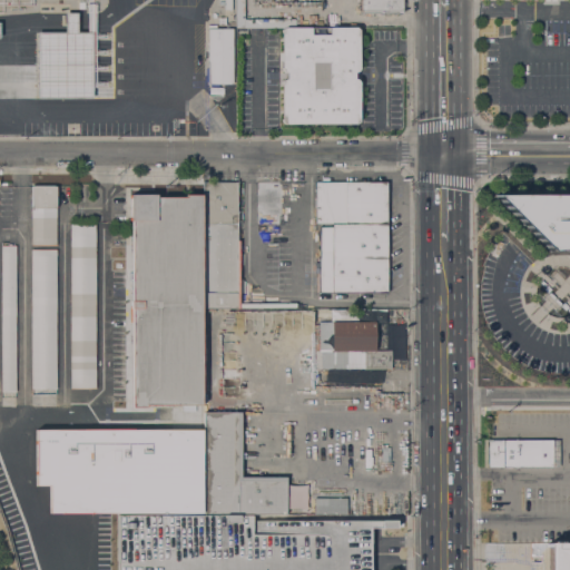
[(234,0),(243,0),(244,18),(294,18),(294,26),(234,27),(234,0)]
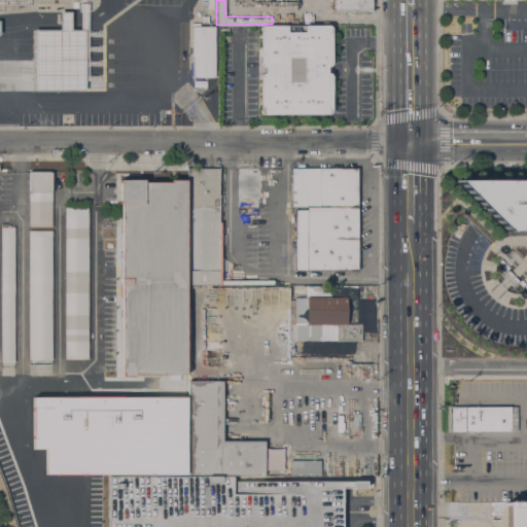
[(372,10),(372,12),(360,12),(360,14),(358,14),(354,14),(353,14),(353,12),(332,11),(332,0),(374,0),(374,10),(372,10)]
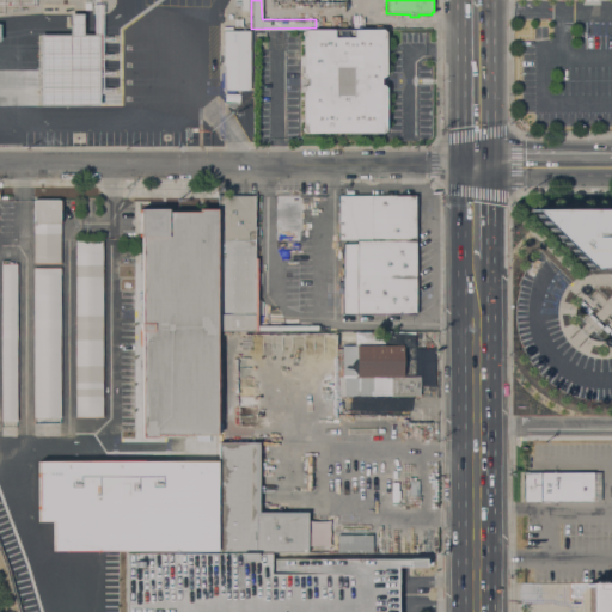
[(40,34),(71,34),(71,13),(83,13),(83,34),(98,34),(98,105),(40,105),(40,34)]
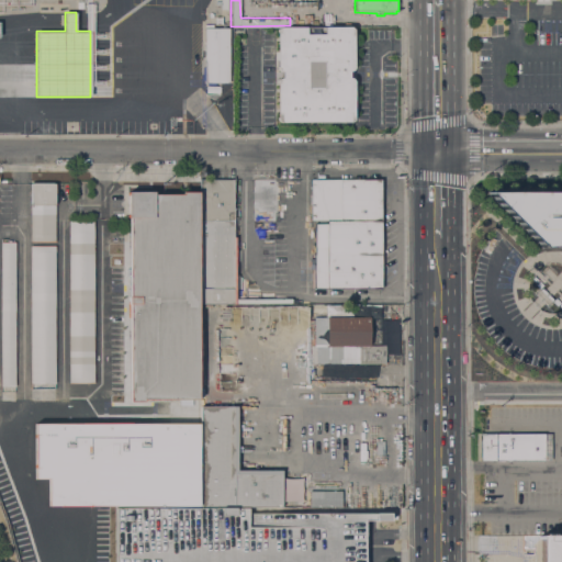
[(229,82),(215,82),(215,85),(206,85),(206,82),(204,82),(205,24),(213,24),(213,27),(229,27),(229,82)]
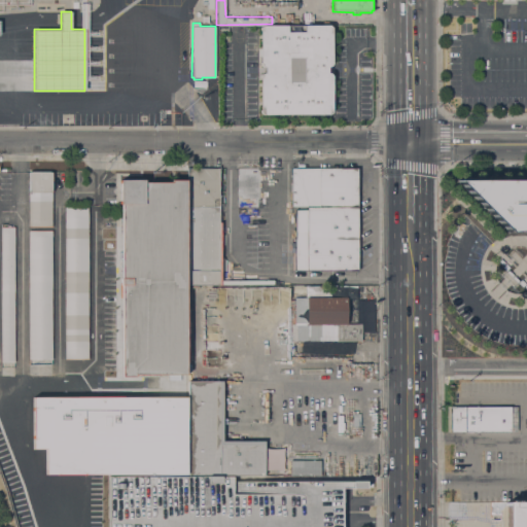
[(331,63),(330,65),(328,66),(326,66),(326,72),(329,73),(331,74),(331,111),(330,112),(327,113),(266,114),(261,113),(260,112),(260,109),(260,77),(260,75),(261,74),(265,72),(265,67),(262,66),(261,65),(260,62),(260,27),(261,26),(287,26),(287,31),(304,31),(304,26),(329,26),(331,27),(331,63)]
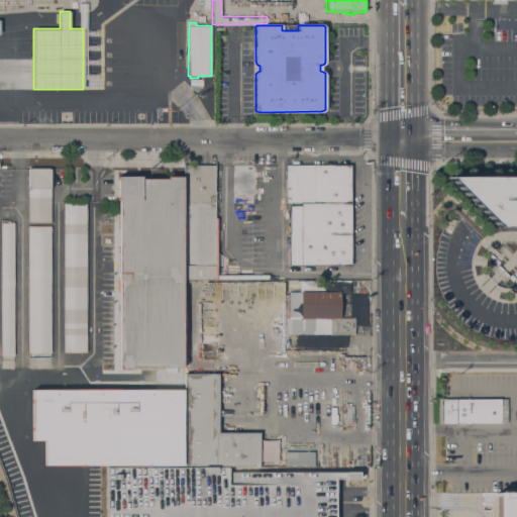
[(233,162),(242,162),(246,162),(252,162),(253,192),(233,192),(233,162)]
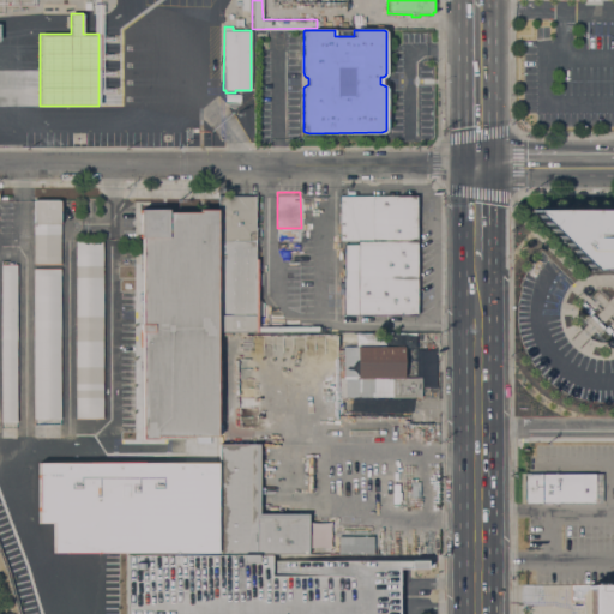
[(218,196),(262,196),(262,210),(256,210),(256,258),(258,258),(258,300),(262,300),(262,314),(258,314),(258,331),(218,331),(218,196)]
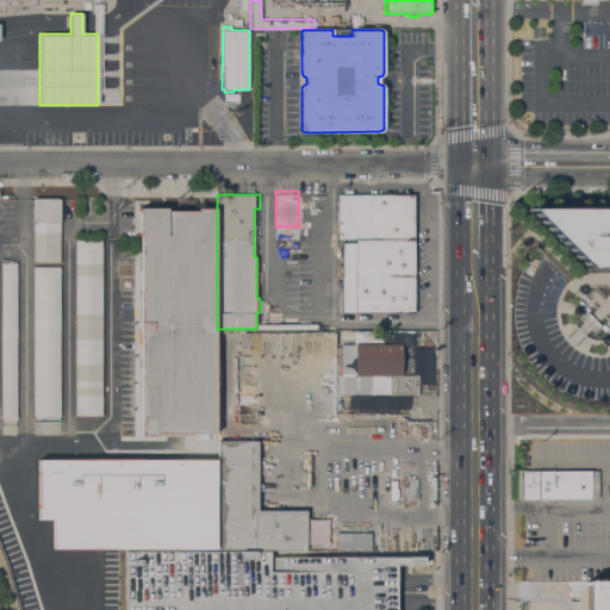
[(414,312),(340,312),(340,292),(336,292),(336,280),(341,280),(341,243),(355,243),(355,238),(337,238),(337,194),(415,194),(414,312)]
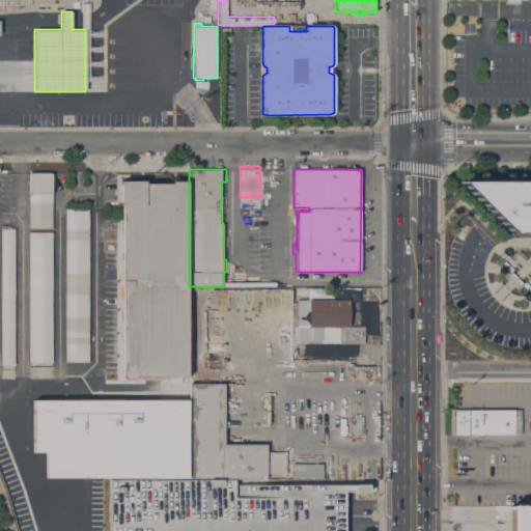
[(29,173),(52,173),(52,228),(29,228),(29,173)]
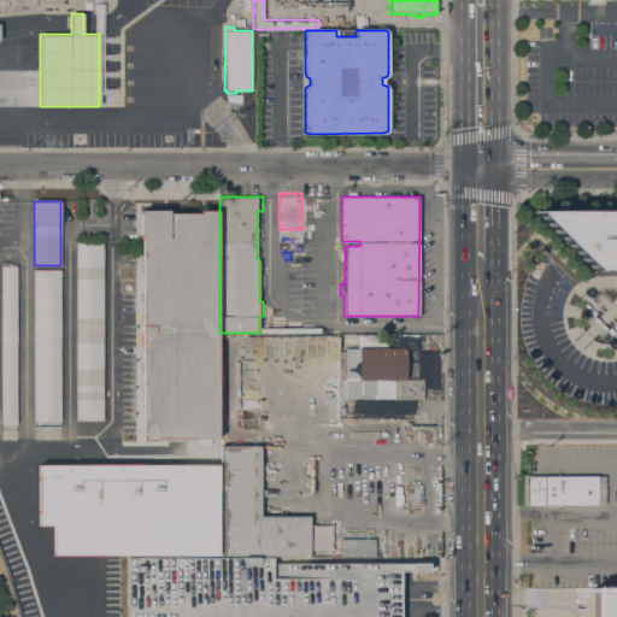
[(218,438),(158,438),(158,440),(142,440),(142,348),(140,348),(140,334),(142,334),(142,239),(140,239),(140,210),(169,210),(169,213),(200,212),(200,210),(217,210),(218,438)]
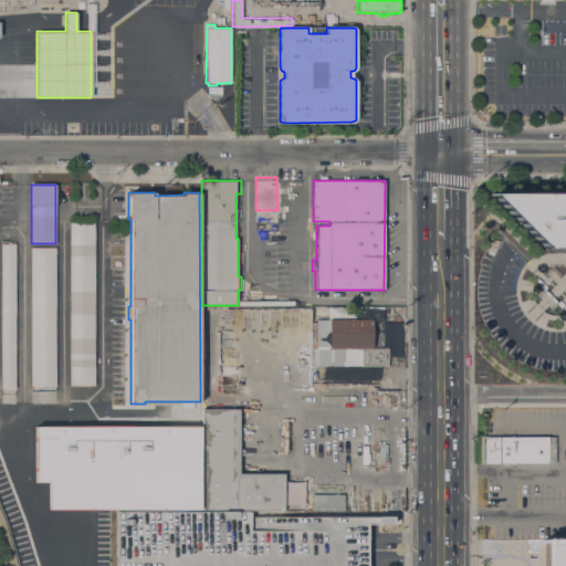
[(547,248),(492,194),(565,192),(565,248),(558,248),(547,248)]
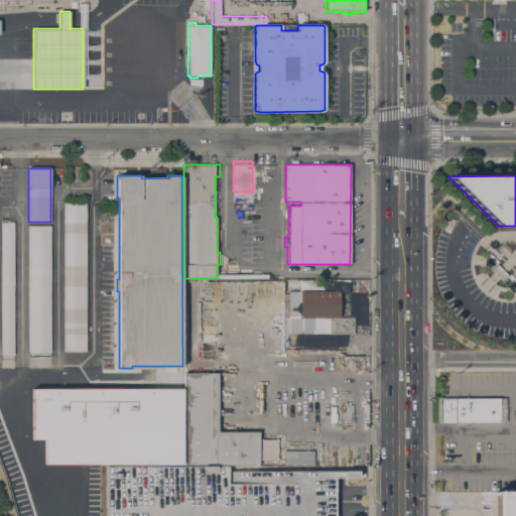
[(63,201),(86,201),(86,352),(63,352),(63,201)]
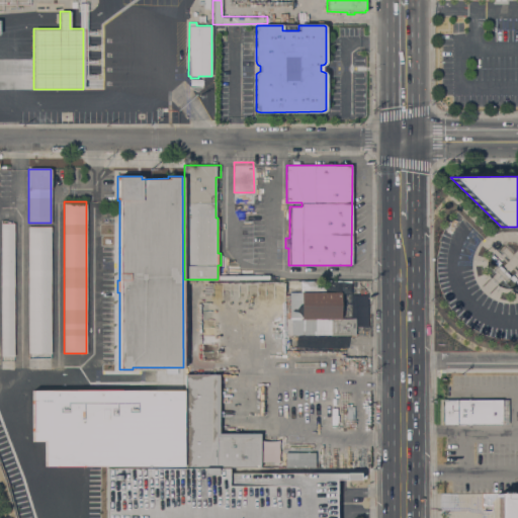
[(14,398),(7,398),(7,385),(1,385),(1,223),(14,223),(14,398)]
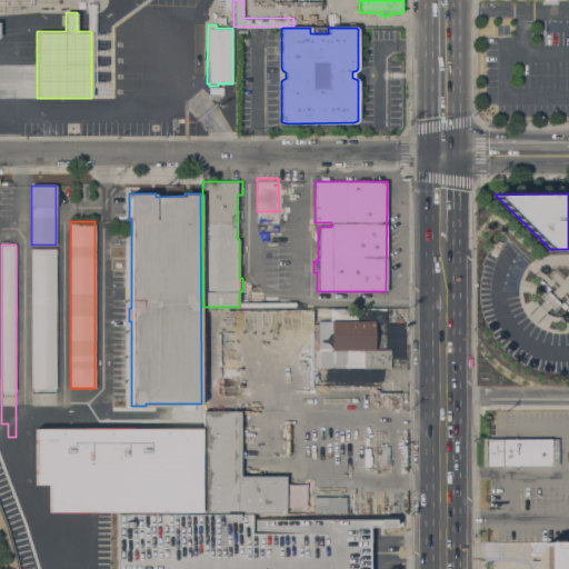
[(57,510),(49,510),(49,489),(38,489),(38,476),(31,476),(31,248),(56,248),(57,510)]
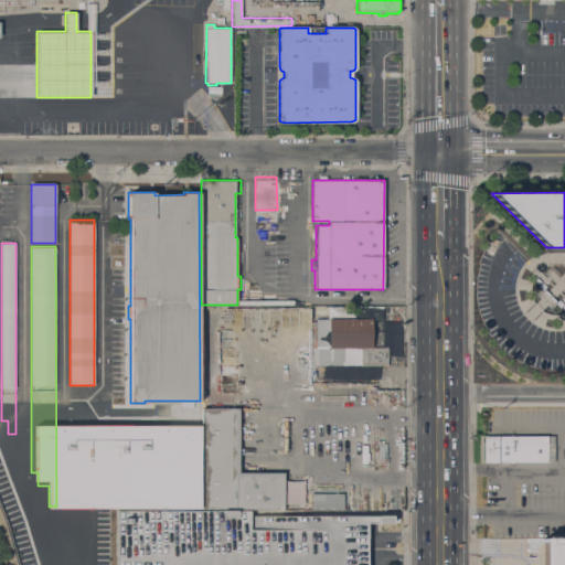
[(387,364),(311,364),(312,348),(311,348),(311,321),(316,321),(316,319),(372,319),(371,347),(387,347),(387,364)]
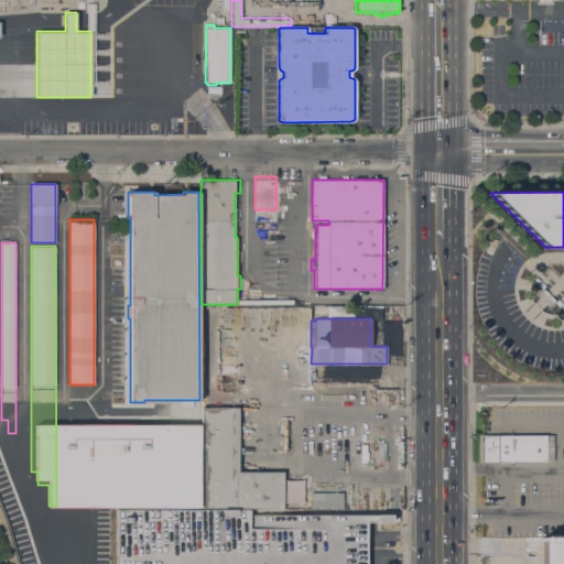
[(69,388),(95,388),(95,483),(69,483),(69,388)]
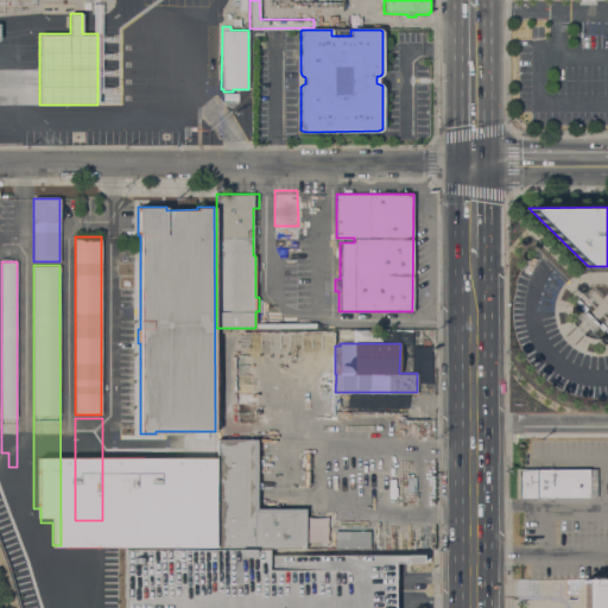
[(217,439),(257,439),(257,508),(305,508),(305,549),(270,549),(217,549),(217,439)]
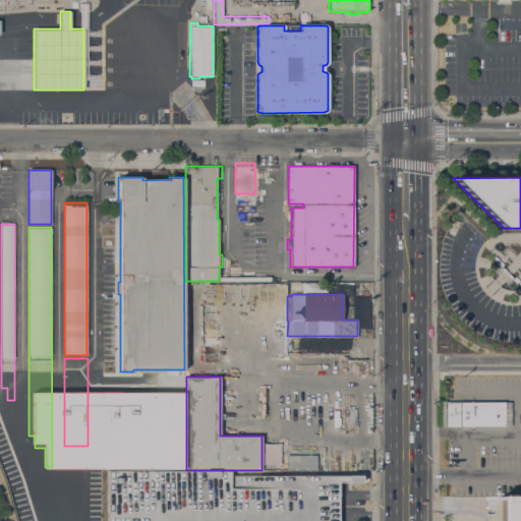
[(510,402),(510,425),(448,425),(446,425),(446,402),(510,402)]
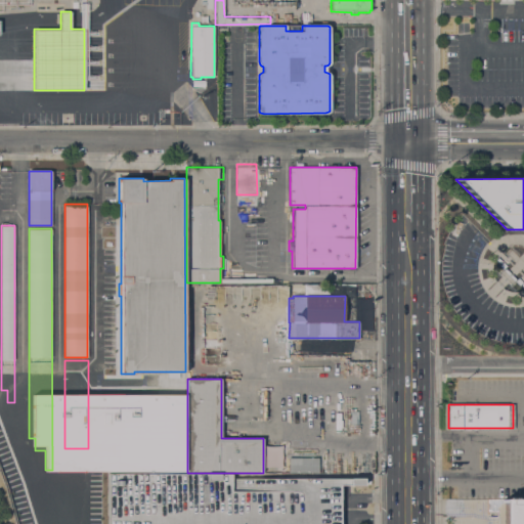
[(0,413),(15,445),(0,452),(0,413)]
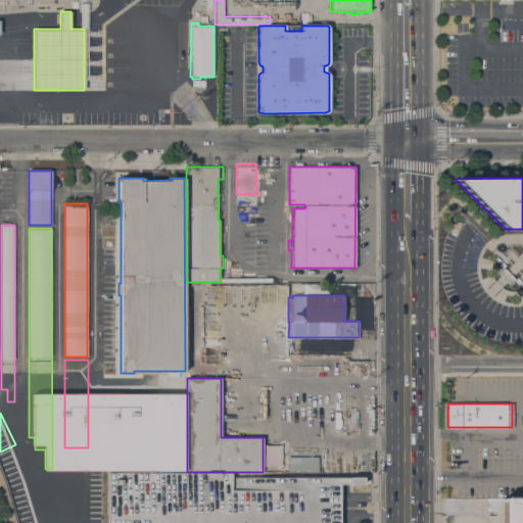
[(280,465),(280,444),(262,444),(262,466),(280,465)]
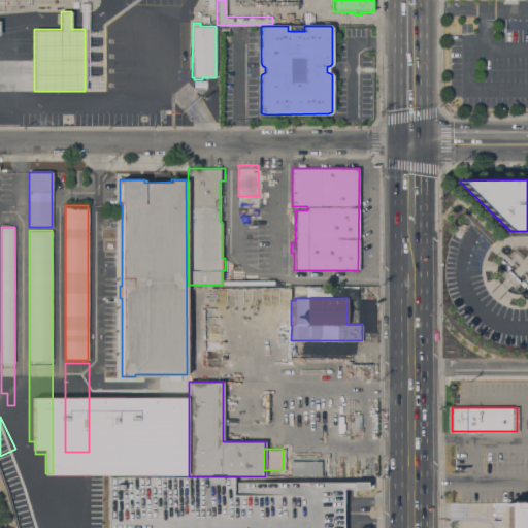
[(90,520),(89,520),(89,527),(71,527),(72,520),(65,520),(65,454),(90,454),(90,520)]
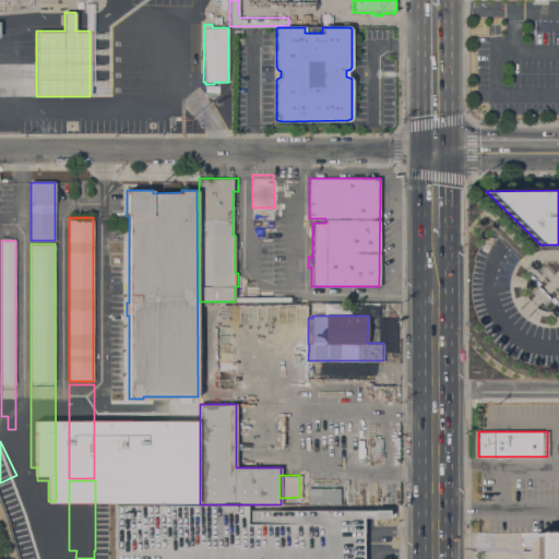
[(115,551),(115,504),(200,504),(248,504),(248,510),(388,510),(388,518),(363,518),(363,558),(108,558),(108,551),(115,551)]
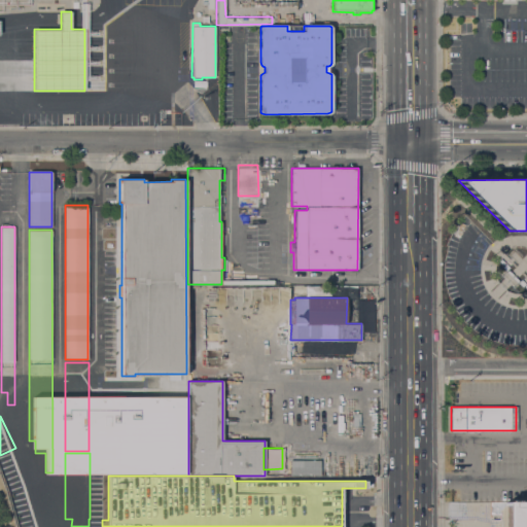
[(505,526),(506,502),(526,502),(526,526),(505,526)]
